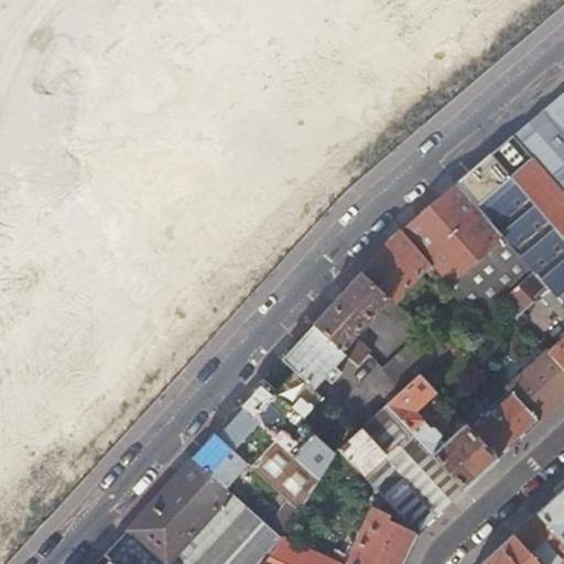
[(0,0),(0,563),(20,563),(86,506),(58,438),(72,454),(561,17),(554,0),(0,0)]
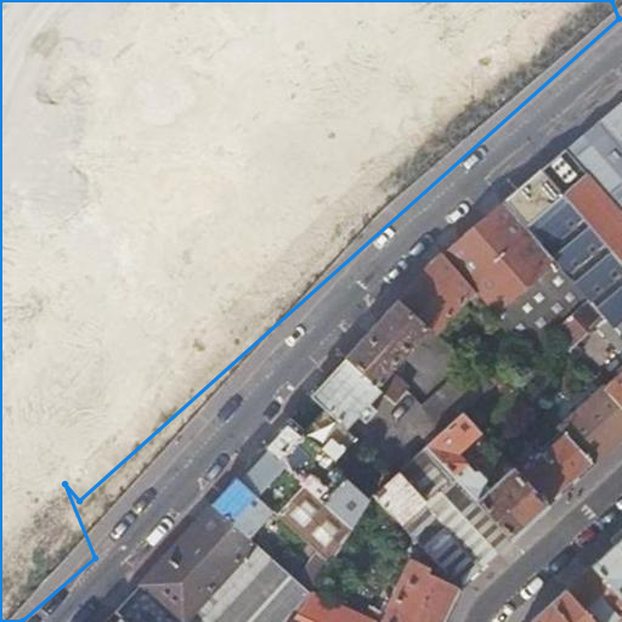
[(621,101),(541,170),(621,260),(621,101)]
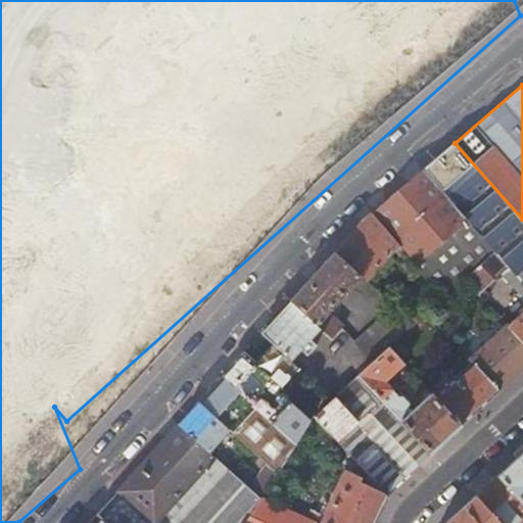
[(522,219),(455,143),(424,171),(496,250),(519,275),(522,271),(522,219)]
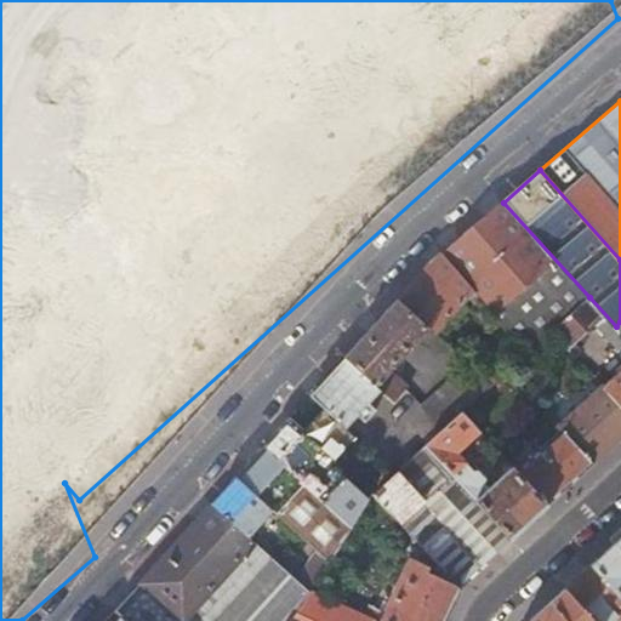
[(503,203),(442,255),(468,285),(528,352),(553,330),(590,297),(503,203)]
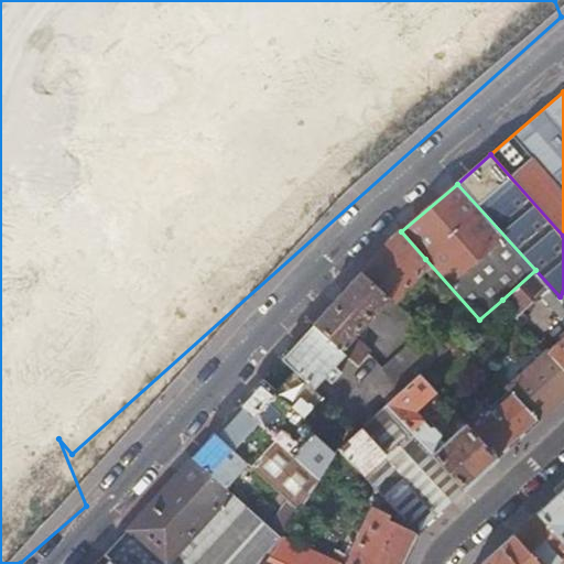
[(387,243),(416,269),(425,259),(401,231),(387,243)]
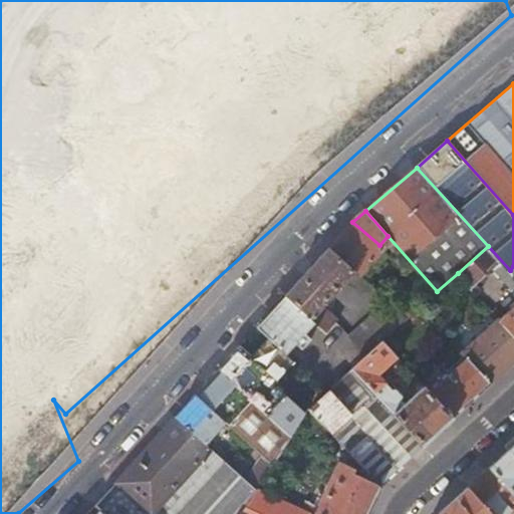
[(379,245),(352,222),(329,248),(354,271),(359,275),(386,250),(379,245)]
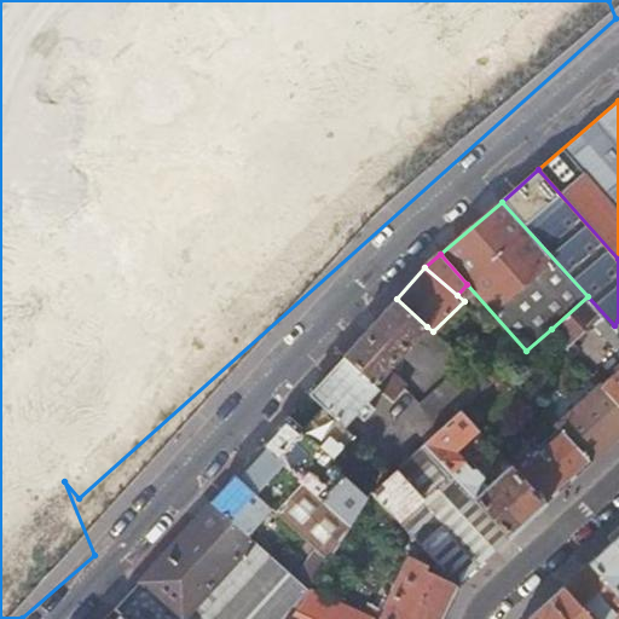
[(618,347),(618,330),(614,325),(588,296),(551,329),(567,346),(594,322),(618,347)]
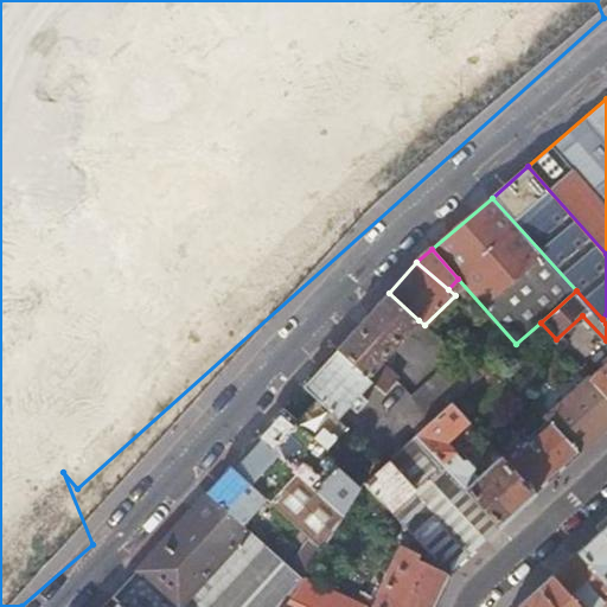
[(385,358),(419,320),(389,293),(337,349),(371,379),(388,394),(401,379),(388,368),(391,364),(385,358)]
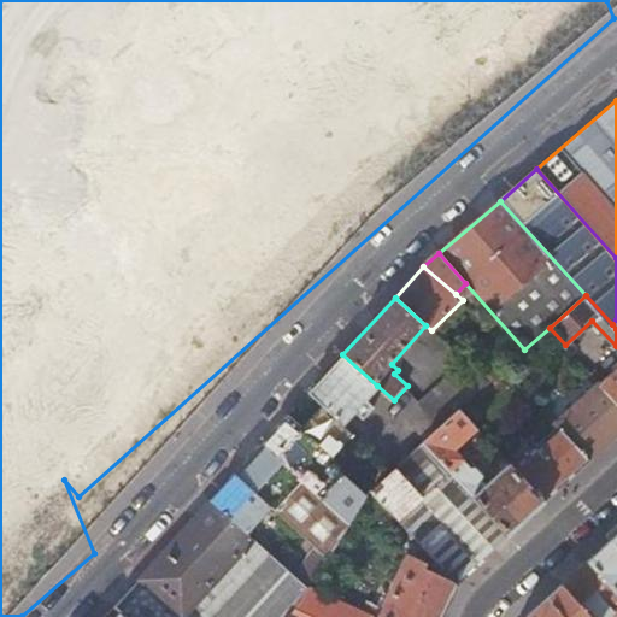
[(366,399),(377,386),(342,354),(309,393),(322,405),(344,424),(354,411),(363,418),(374,405),(366,399)]
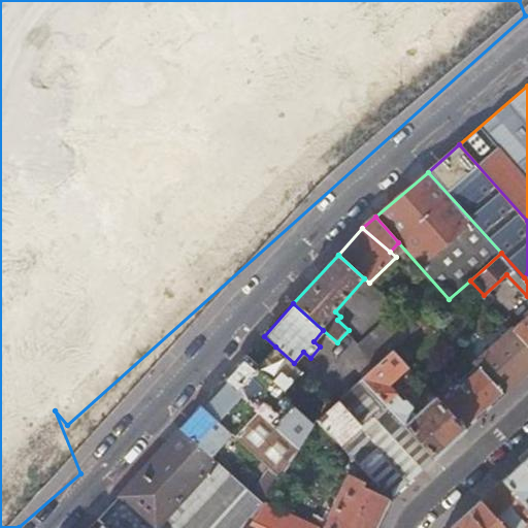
[(410,303),(403,310),(420,325),(427,320),(410,303)]
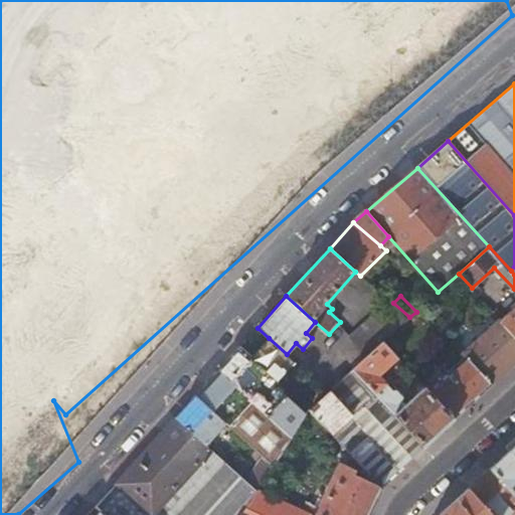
[(390,301),(341,345),(360,362),(383,342),(409,317),(393,303),(390,301)]
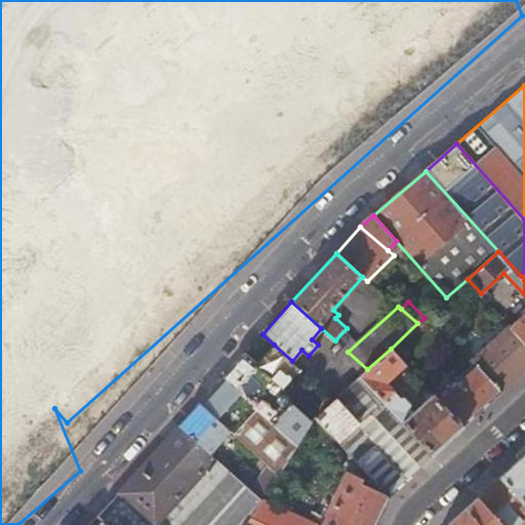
[(524,312),(511,325),(524,341),(524,312)]
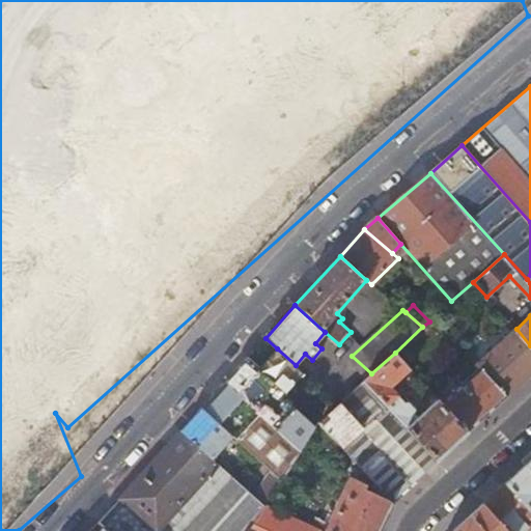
[(515,329),(477,364),(480,367),(507,397),(530,374),(530,345),(516,329),(515,329)]
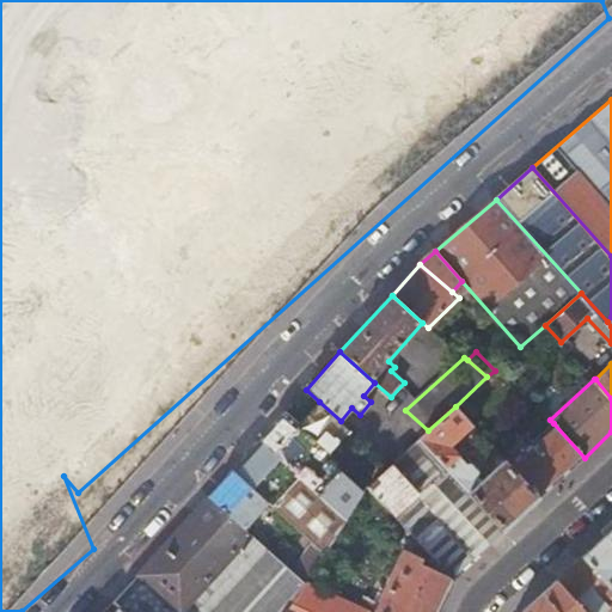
[(291,434),(277,421),(261,440),(299,477),(346,521),(361,499),(322,461),(340,440),(355,453),(366,442),(341,421),(319,402),(291,434)]
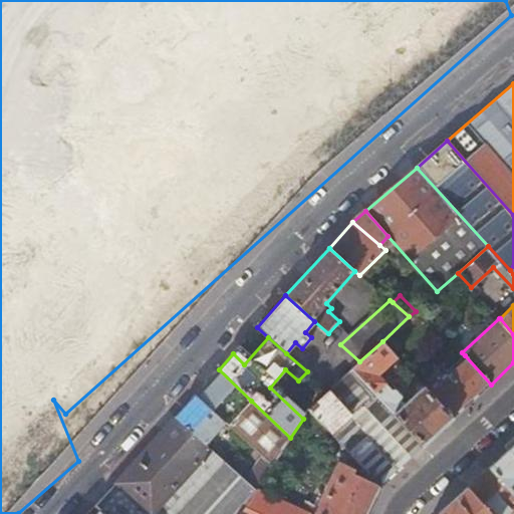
[(378,375),(398,357),(382,341),(359,361),(353,367),(424,446),(449,423),(454,419),(428,390),(424,386),(402,406),(398,403),(403,397),(395,389),(393,391),(378,375)]
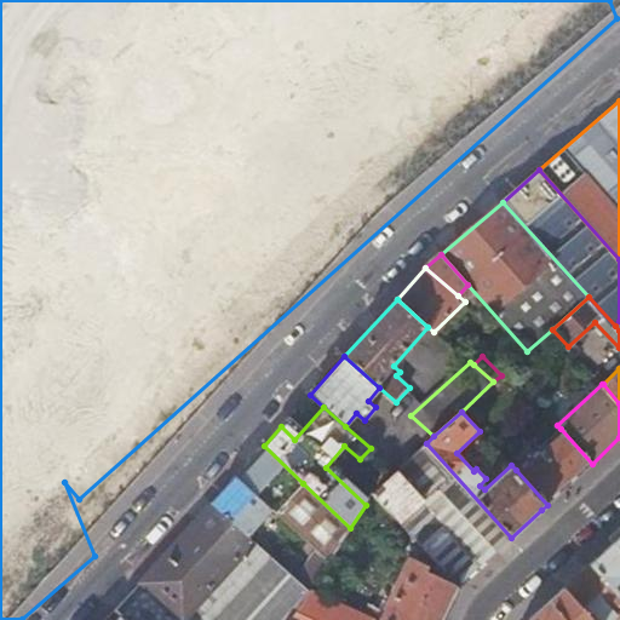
[(561,429),(516,470),(547,505),(592,464),(561,429)]
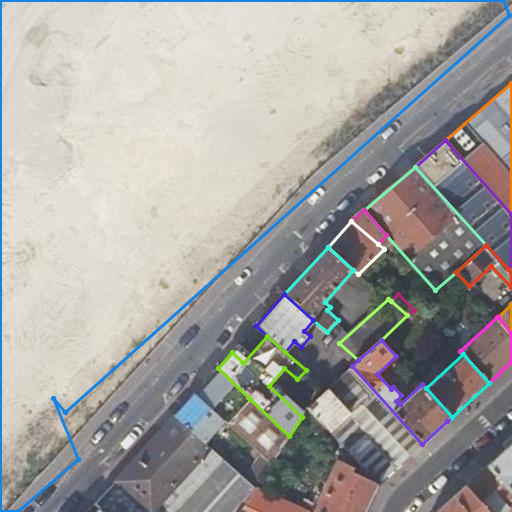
[(350,414),(330,432),(372,478),(379,484),(422,444),(352,366),(327,388),(350,414)]
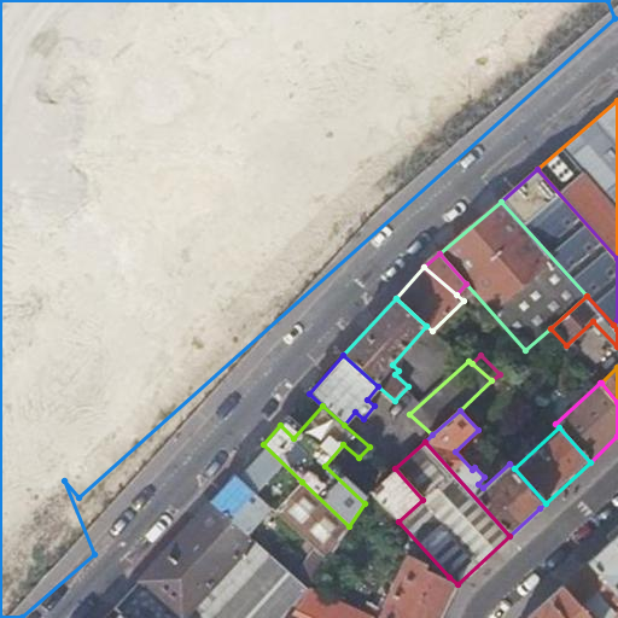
[(277,509),(302,482),(263,444),(237,473),(273,507),(277,509)]
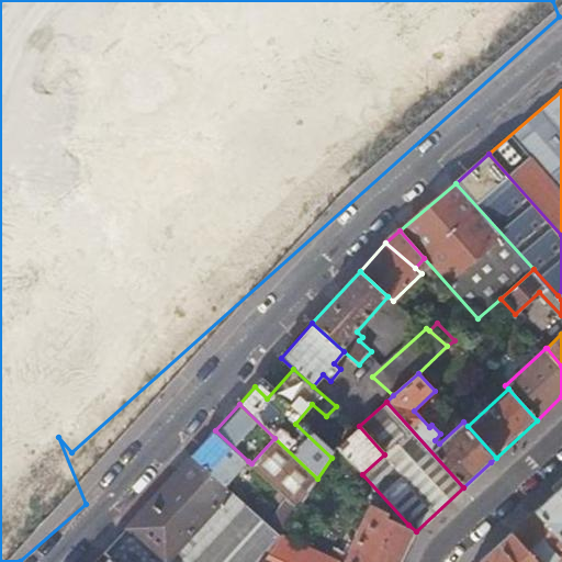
[(384,454),(359,426),(358,427),(339,447),(337,448),(362,474),(384,454)]
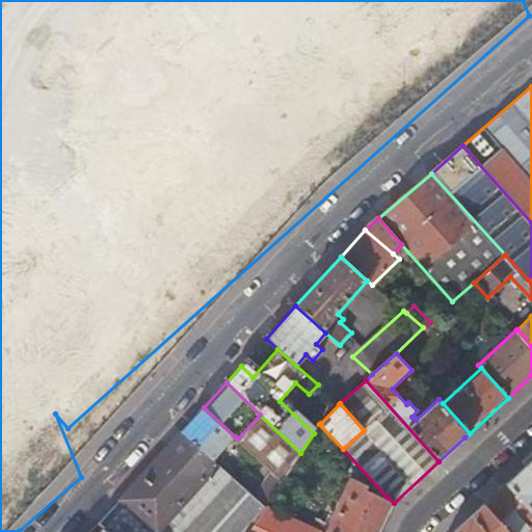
[(214,458),(235,436),(204,407),(182,430),(214,458)]
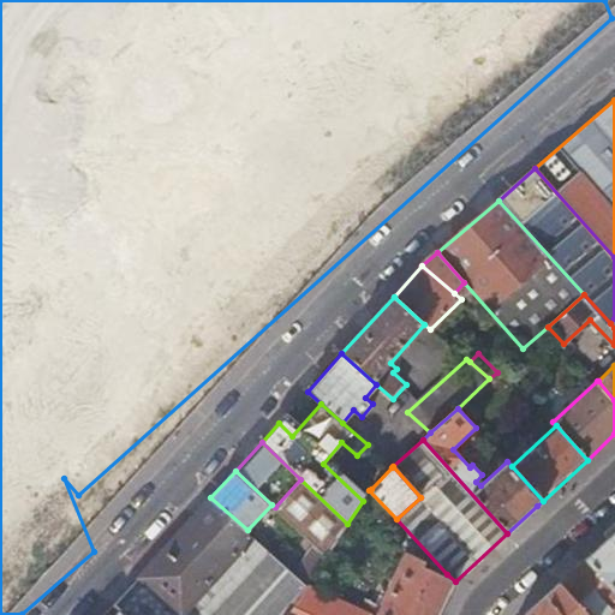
[(300,479),(275,507),(327,555),(347,524),(300,479)]
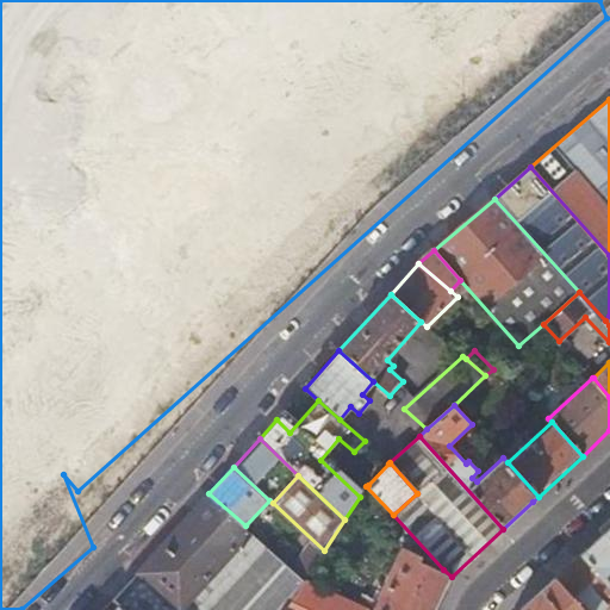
[(285,609),(305,579),(246,526),(209,493),(131,580),(162,609),(285,609)]
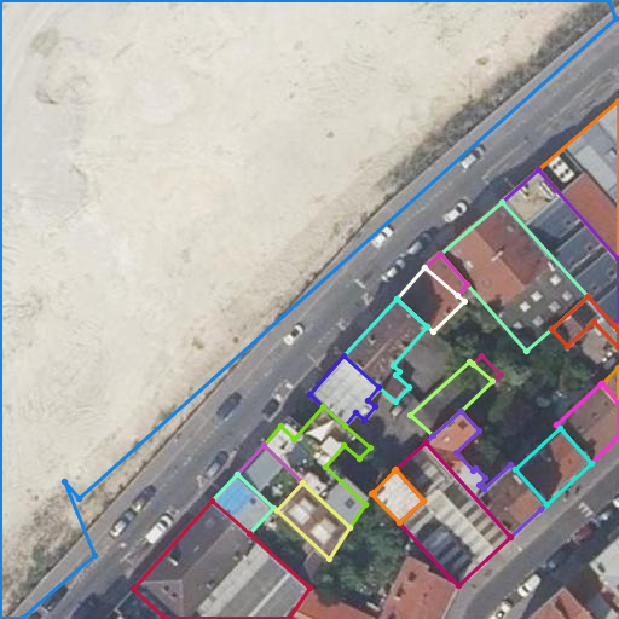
[(618,525),(607,537),(612,542),(618,534),(618,525)]
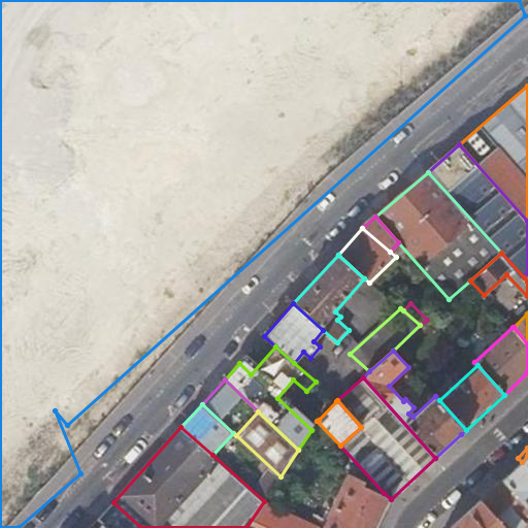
[(527,456),(522,462),(502,480),(527,506),(527,456)]
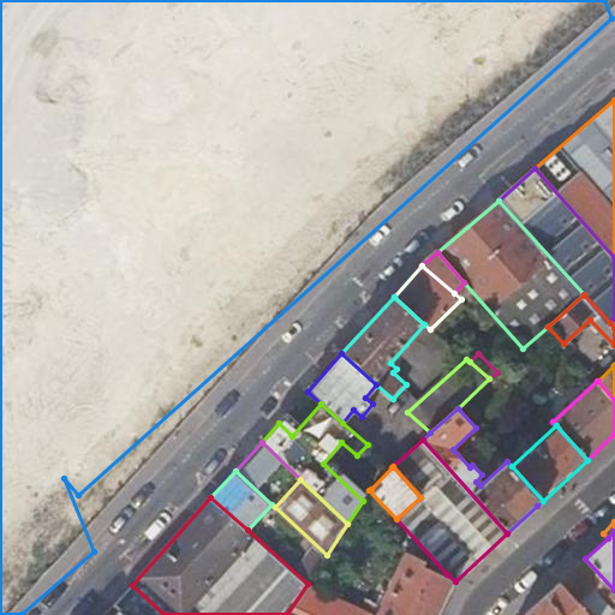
[(366,601),(363,609),(375,614),(439,614),(455,581),(447,574),(425,565),(424,567),(402,557),(393,578),(386,574),(382,580),(390,584),(380,607),(366,601)]
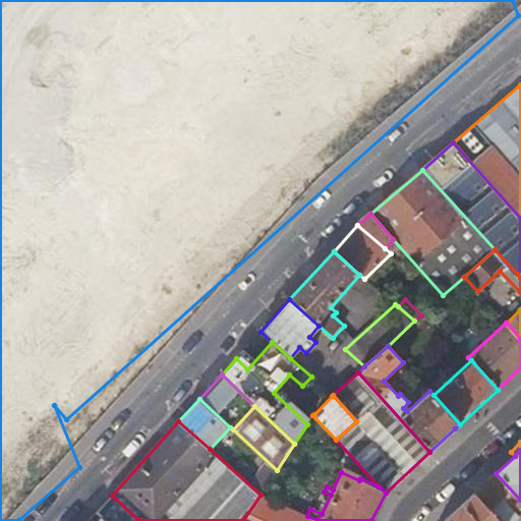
[(498,520),(511,520),(520,512),(520,500),(496,473),(473,494),(498,520)]
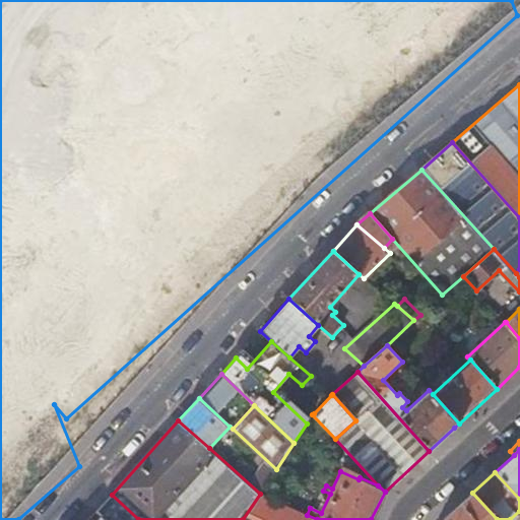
[(497,519),(472,493),(443,519),(497,519)]
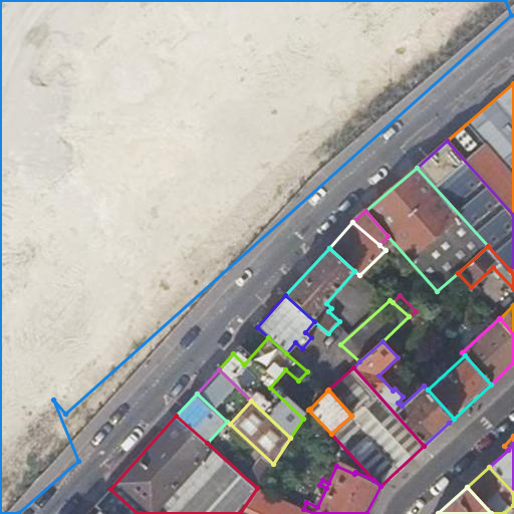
[(313,513),(303,509),(257,488),(240,513),(313,513)]
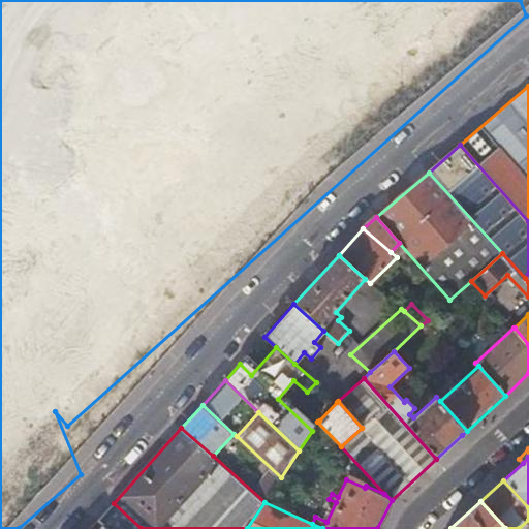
[(141,528),(114,503),(97,521),(101,526),(105,528),(141,528)]
